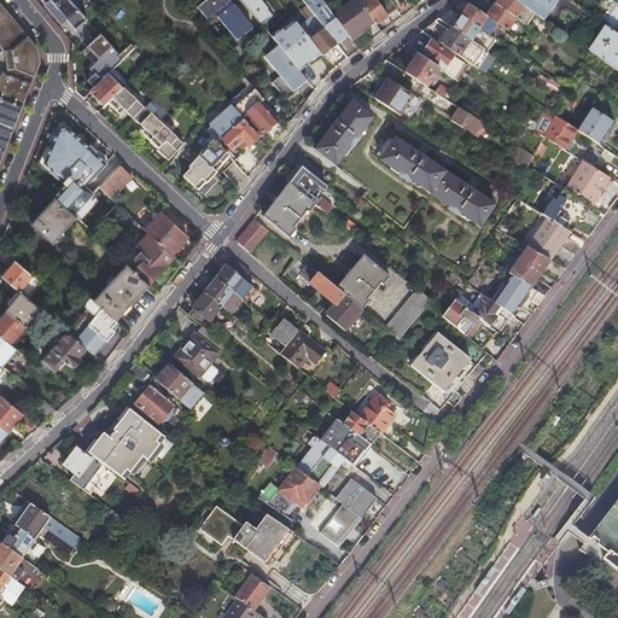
[(80,13),(68,0),(50,0),(52,4),(47,9),(59,24),(65,19),(76,31),(76,30),(76,29),(85,22),(86,23),(86,22),(87,21),(80,13)]
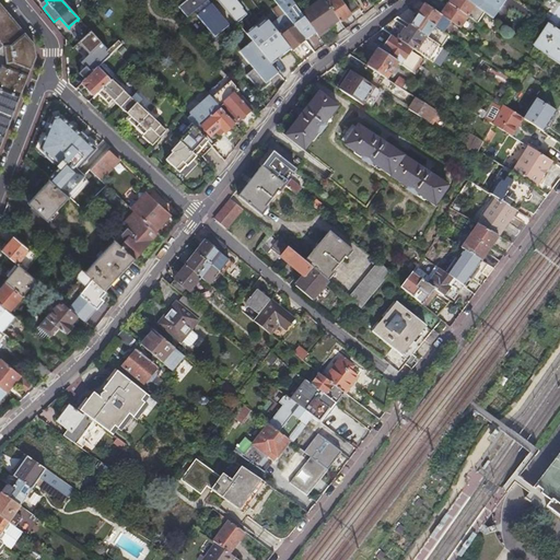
[(206,30),(209,41),(218,38),(217,35),(229,25),(208,0),(185,0),(178,7),(187,18),(196,10),(198,13),(196,15),(208,30),(206,30)]
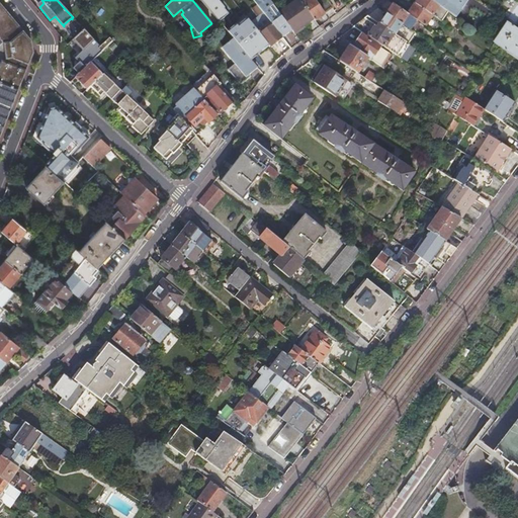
[(233,26),(211,0),(201,0),(223,25),(227,30),(235,40),(251,60),(269,46),(257,31),(247,18),(237,25),(236,24),(233,26)]
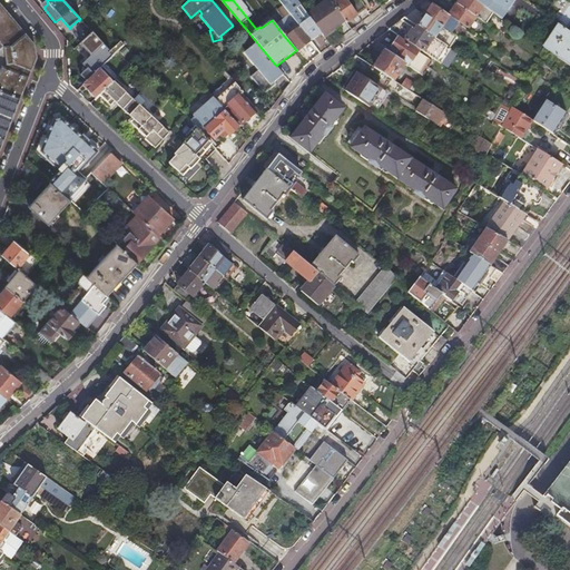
[(295,0),(282,0),(279,2),(298,27),(310,41),(321,32),(307,15),(306,13),(297,2),(295,0)]
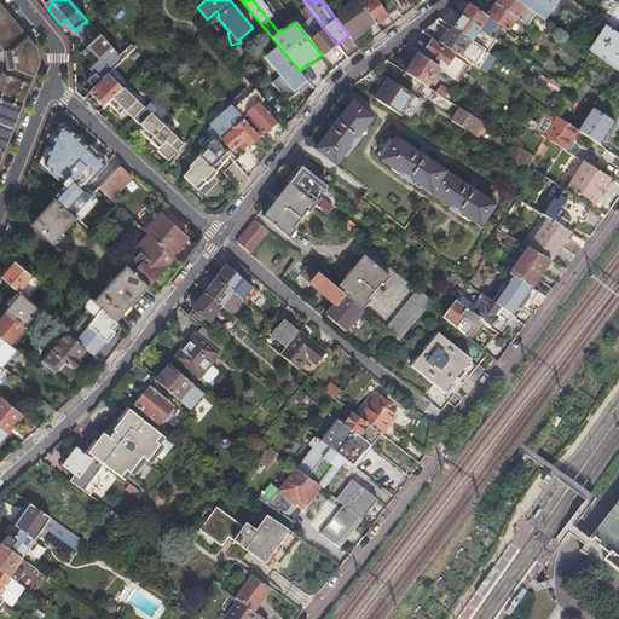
[(358,0),(352,0),(333,15),(334,16),(348,35),(351,39),(365,29),(374,23),(372,21),(360,4),(358,0)]
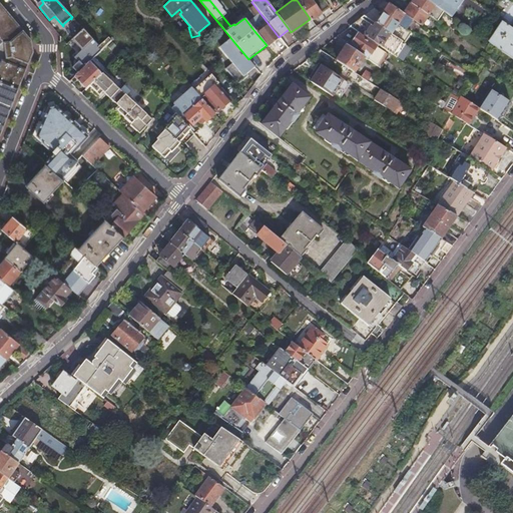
[(312,0),(303,0),(299,3),(309,17),(310,19),(311,20),(322,13),(321,13),(312,0)]
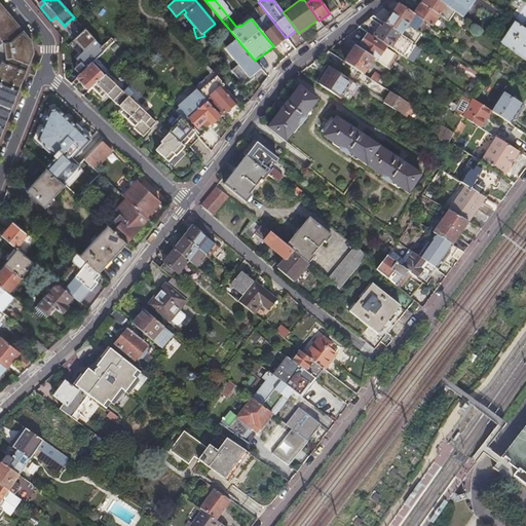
[(333,0),(320,0),(329,13),(338,7),(333,0)]
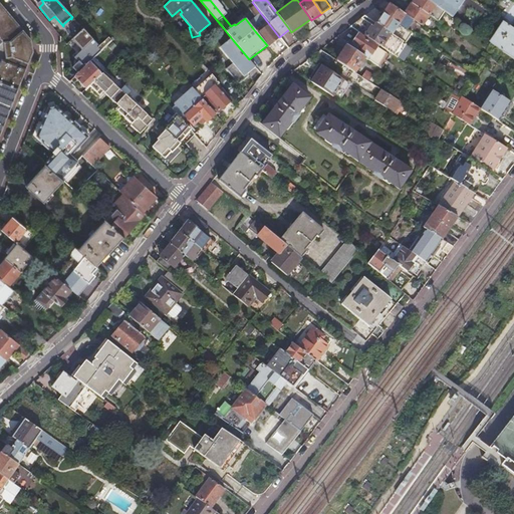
[(373,8),(382,14),(399,24),(405,14),(404,13),(390,4),(383,0),(382,0),(376,6),(373,8)]
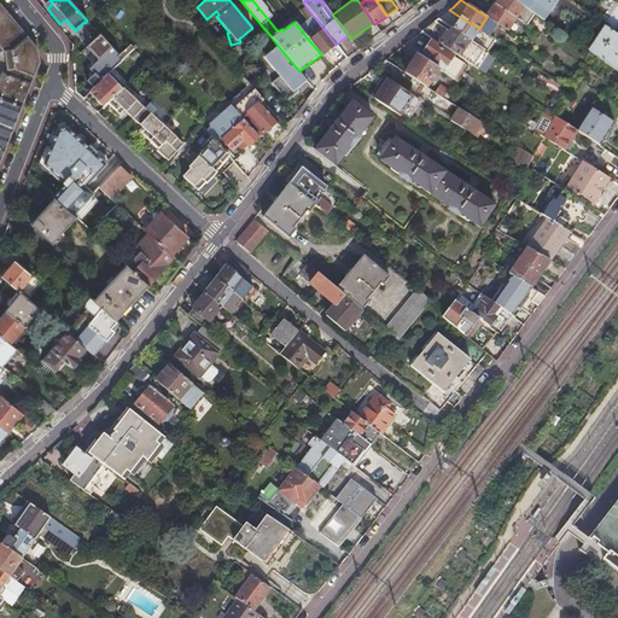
[(496,0),(494,4),(514,17),(525,24),(534,13),(513,0),(496,0)]
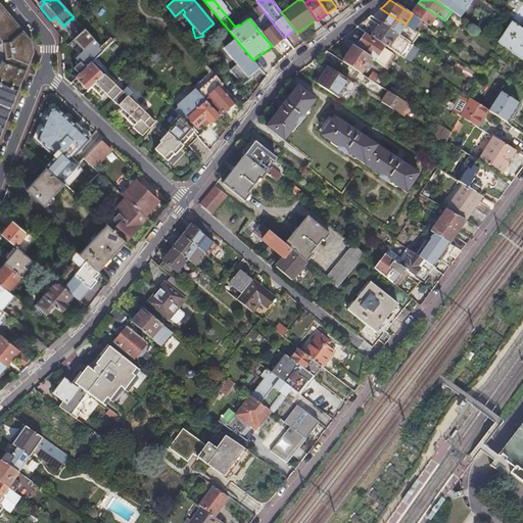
[(452,11),(482,32),(496,10),(481,0),(434,0),(452,11)]
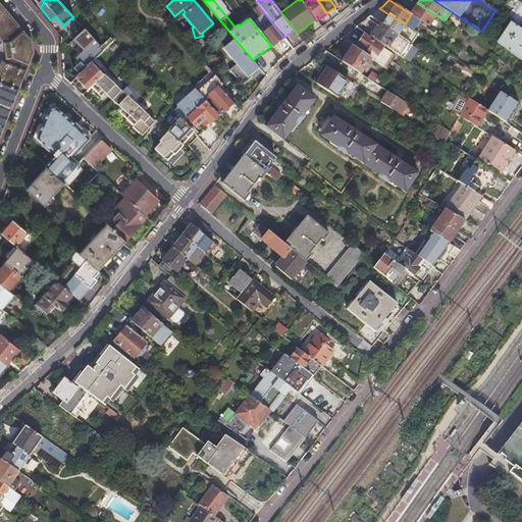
[(521,3),(516,1),(508,17),(521,23),(521,3)]
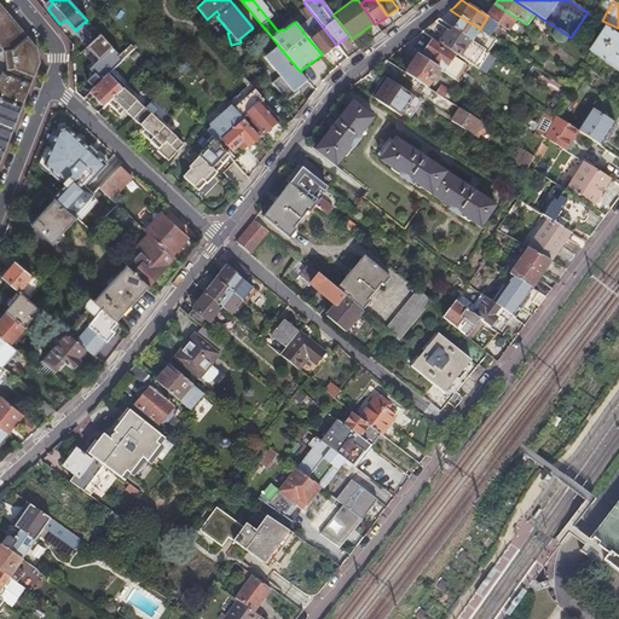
[(486,16),(487,17),(497,23),(507,30),(515,17),(495,4),(486,16)]
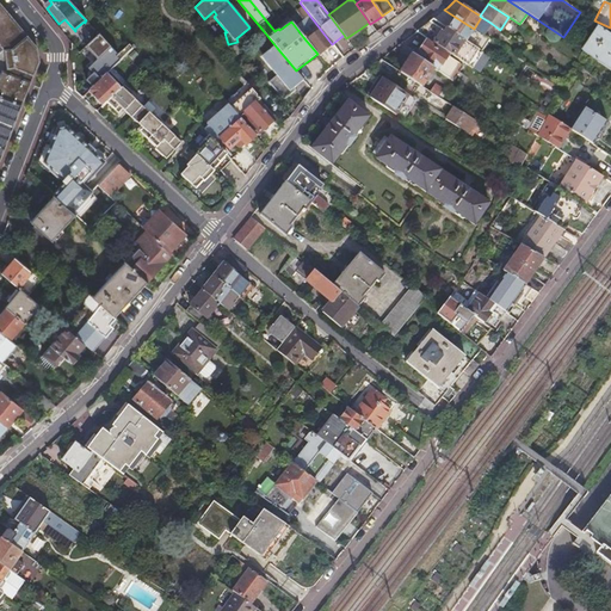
[(35,48),(0,6),(0,45),(4,50),(4,51),(7,68),(5,73),(1,72),(0,74),(0,156),(37,62),(35,48)]
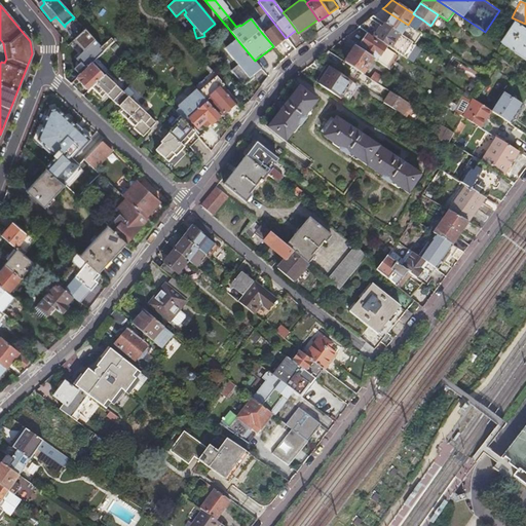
[(387,21),(385,24),(400,33),(400,34),(414,43),(420,33),(415,30),(408,25),(391,14),(387,21)]
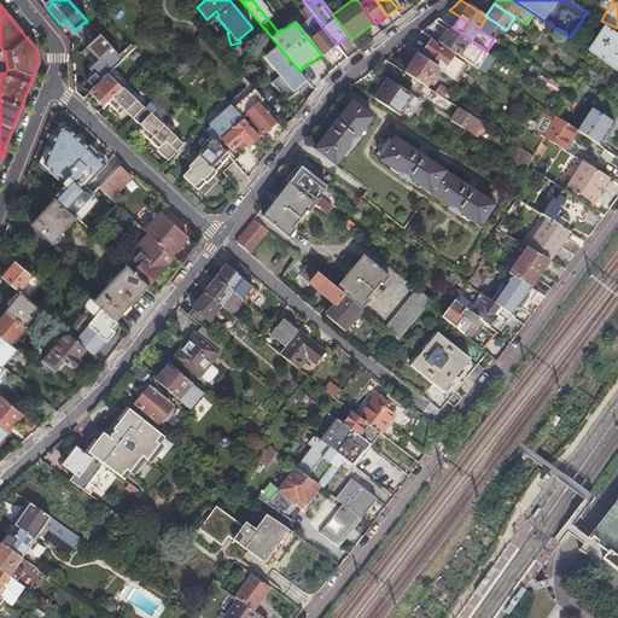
[(487,17),(479,29),(488,35),(496,23),(487,17)]
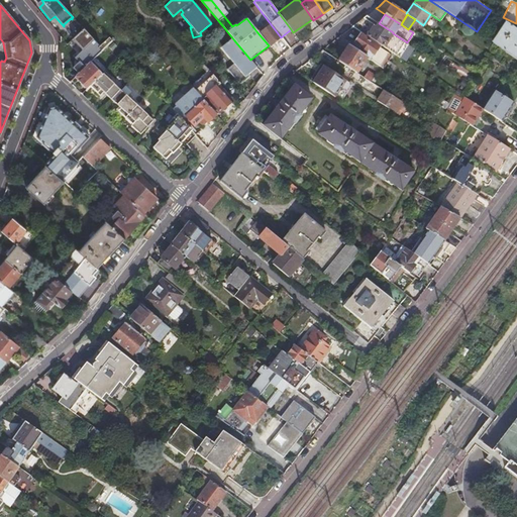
[(360,19),(351,26),(383,47),(399,58),(408,43),(407,42),(393,33),(393,32),(379,23),(375,29),(373,28),(374,25),(363,17),(360,19)]
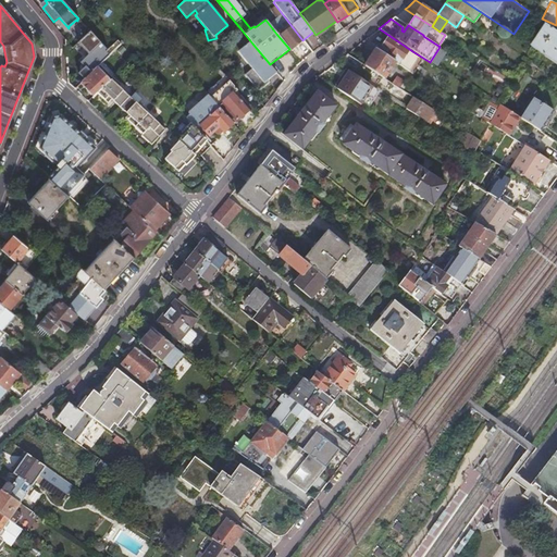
[(556,31),(546,24),(531,46),(539,51),(543,54),(556,63),(556,31)]
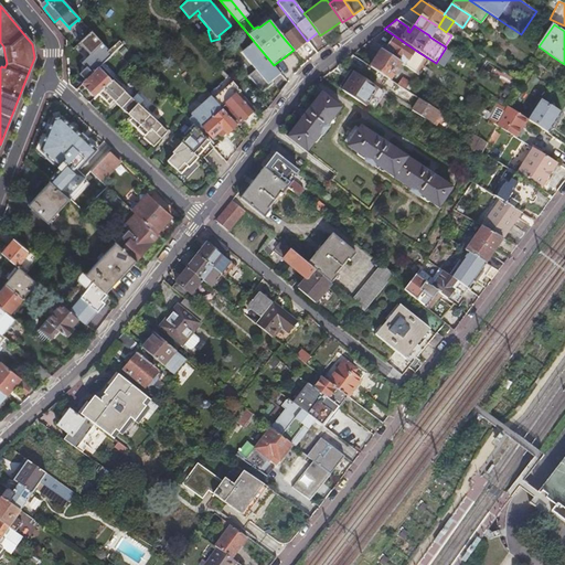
[(280,34),(294,50),(294,51),(307,41),(296,27),(288,32),(286,30),(280,34)]
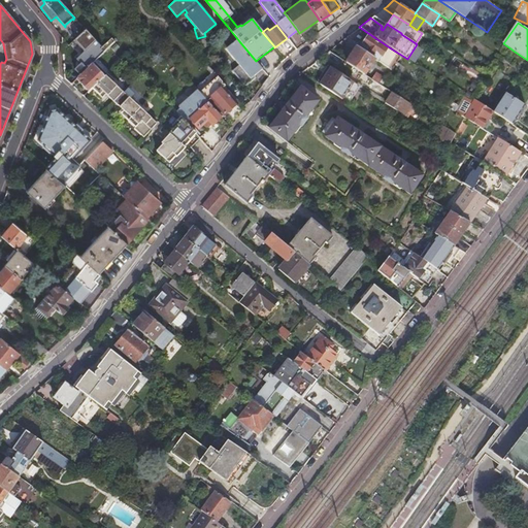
[(74,70),(79,76),(91,65),(103,54),(100,50),(102,48),(85,30),(74,40),(85,52),(76,59),(81,64),(74,70)]
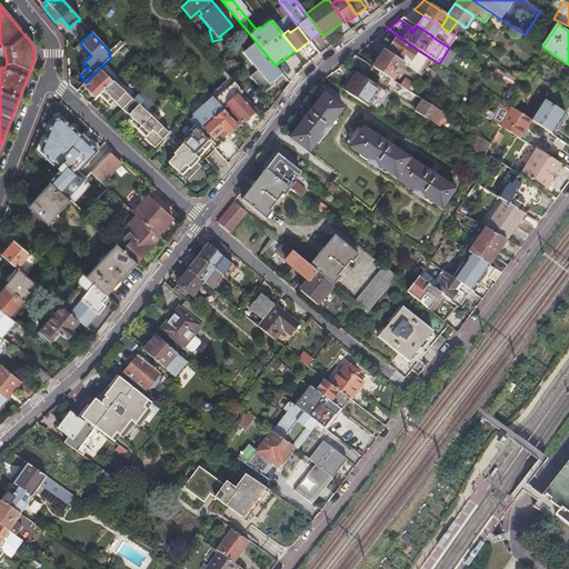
[(397,39),(388,52),(403,63),(420,75),(430,60),(397,39)]
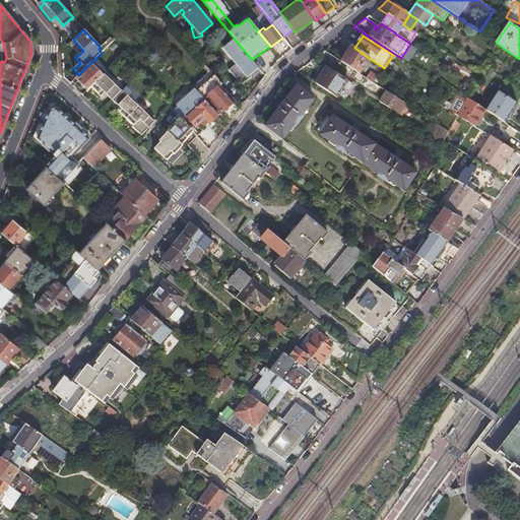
[(249,75),(258,68),(252,60),(236,41),(226,48),(228,48),(224,50),(226,53),(237,66),(230,71),(240,83),(249,75)]
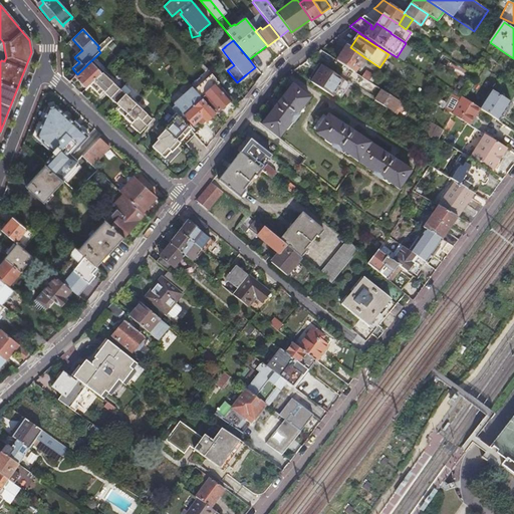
[(346,45),(336,60),(352,70),(354,72),(364,57),(350,47),(346,45)]
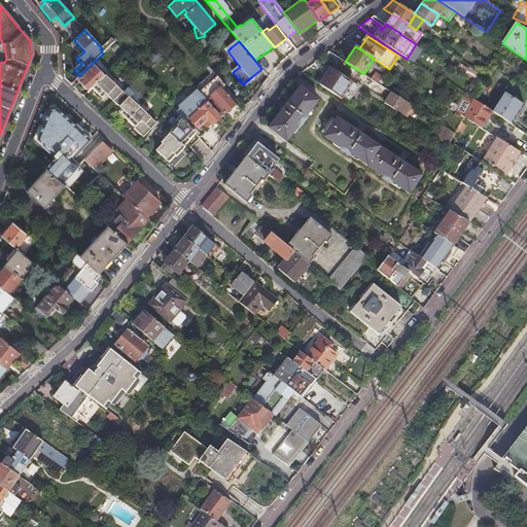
[(503,59),(507,62),(514,51),(510,48),(503,59)]
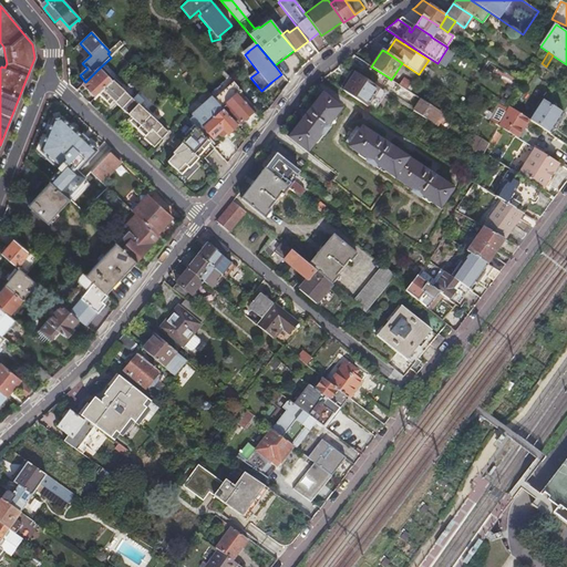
[(82,85),(94,99),(98,95),(110,83),(98,70),(85,82),(82,85)]
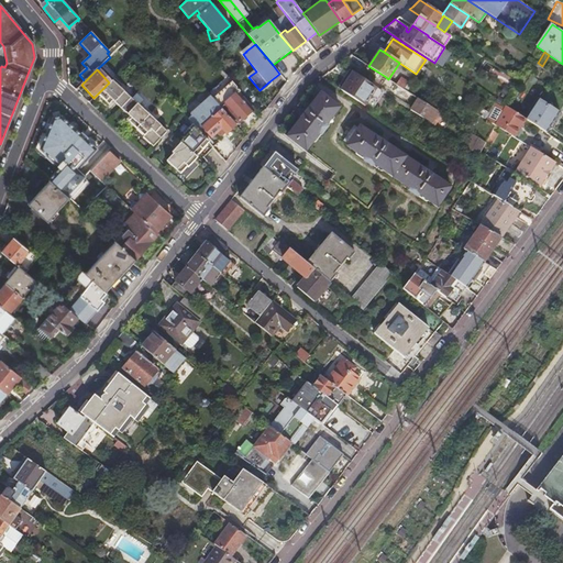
[(352,72),(351,74),(340,89),(364,106),(375,89),(376,88),(352,72)]
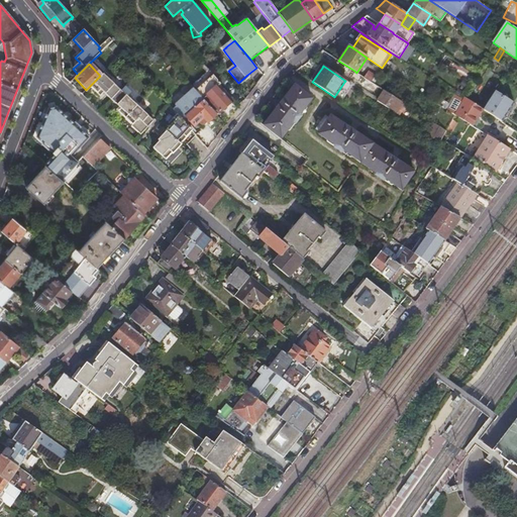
[(364,77),(371,82),(375,76),(368,71),(364,77)]
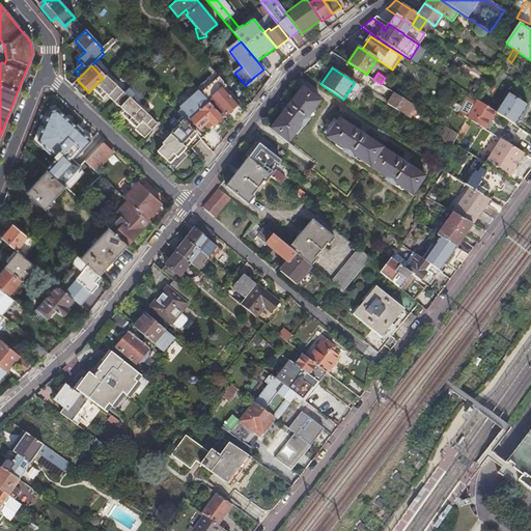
[(226,86),(216,74),(197,89),(199,91),(207,102),(211,100),(225,115),(238,104),(224,87),(226,86)]
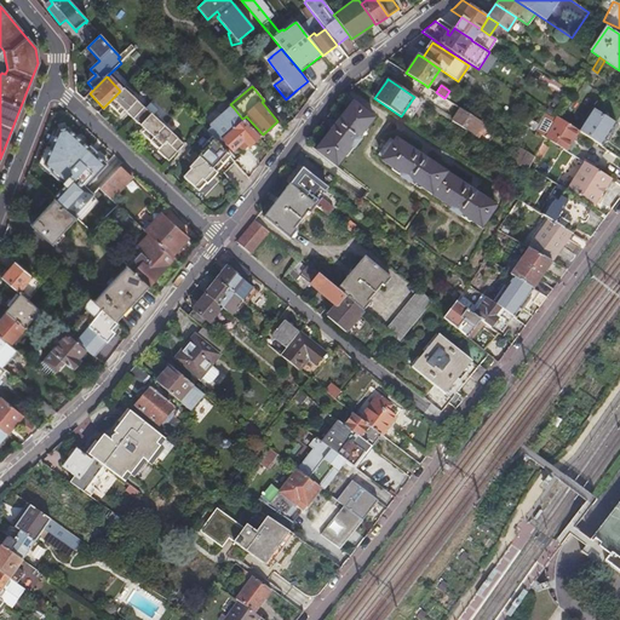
[(120,91),(107,104),(118,115),(122,110),(141,127),(137,131),(156,149),(155,150),(167,161),(182,145),(164,127),(165,125),(155,116),(154,118),(131,97),(133,96),(125,87),(120,91)]
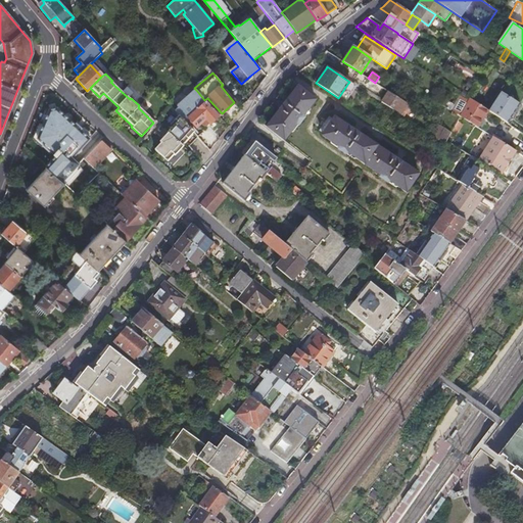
[(241,84),(242,86),(252,78),(250,76),(241,84)]
